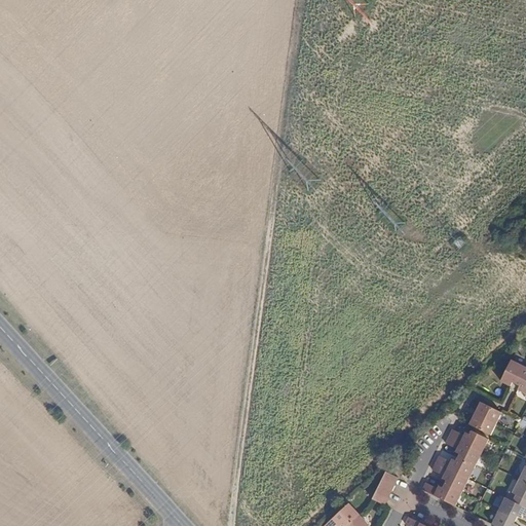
[(513,383),(516,384),(525,367),(512,360),(501,381),(506,384),(511,386),(513,383)]
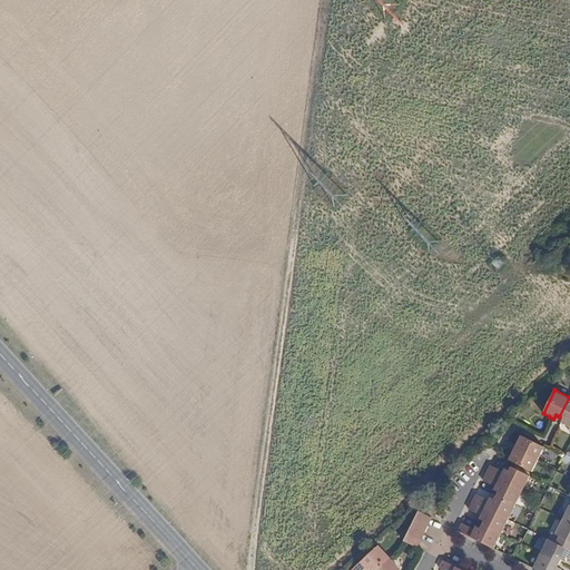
[(569,397),(559,416),(563,419),(561,422),(568,425),(569,426),(569,397)]
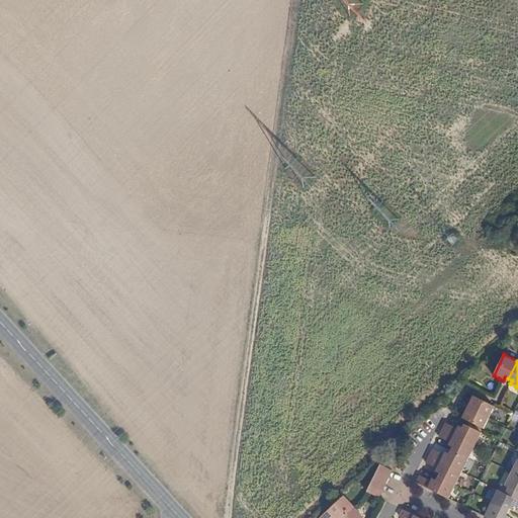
[(471,406),(469,408),(489,417),(494,407),(473,397),(471,400),(469,404),(471,406)]
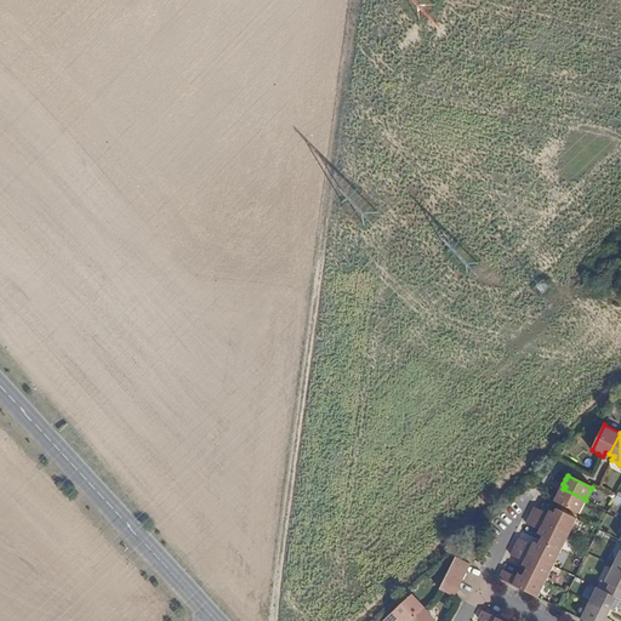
[(586,500),(563,489),(562,493),(559,491),(557,496),(554,501),(580,513),(586,500)]
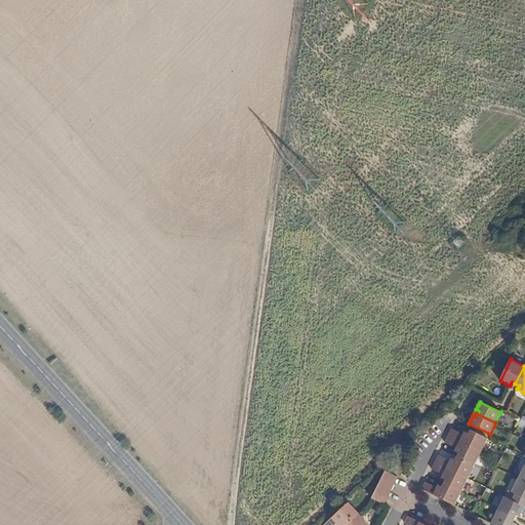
[(448,436),(481,451),(487,438),(471,430),(469,433),(465,432),(462,434),(454,430),(452,429),(450,433),(448,436)]
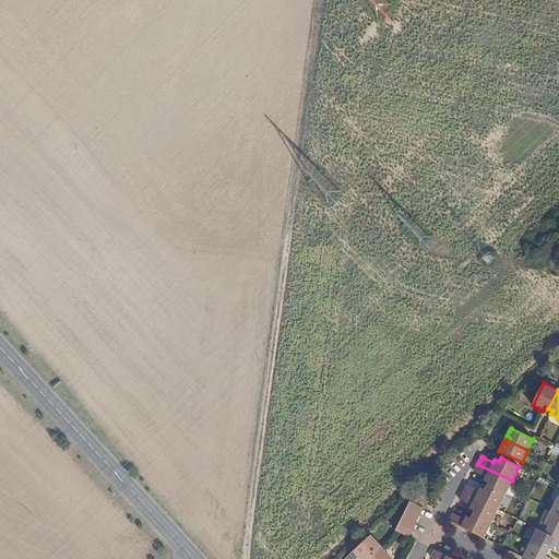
[(488,483),(486,486),(504,495),(512,480),(477,464),(476,466),(474,471),(476,473),(486,477),(485,479),(488,483)]
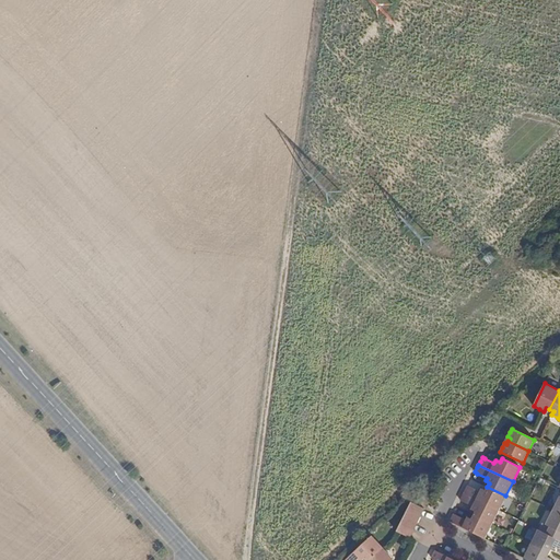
[(465,493),(499,510),(505,496),(487,487),(486,490),(481,489),(480,491),(470,487),(468,486),(466,489),(465,493)]
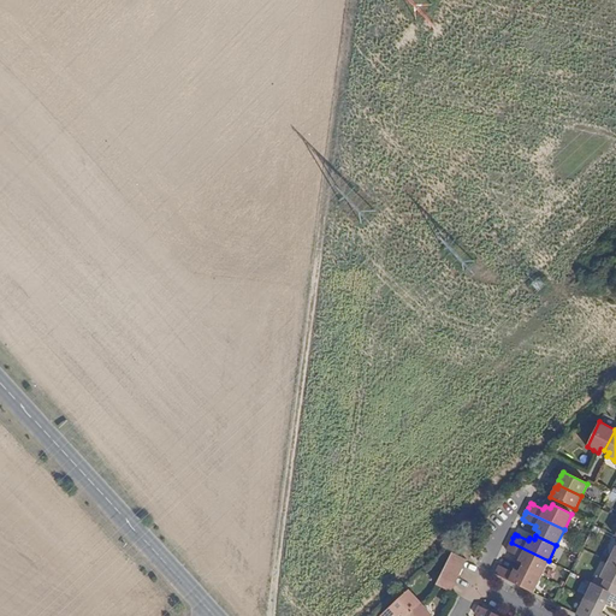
[(540,576),(549,561),(511,543),(509,546),(507,550),(509,551),(520,557),(519,560),(522,562),(521,567),(540,576)]
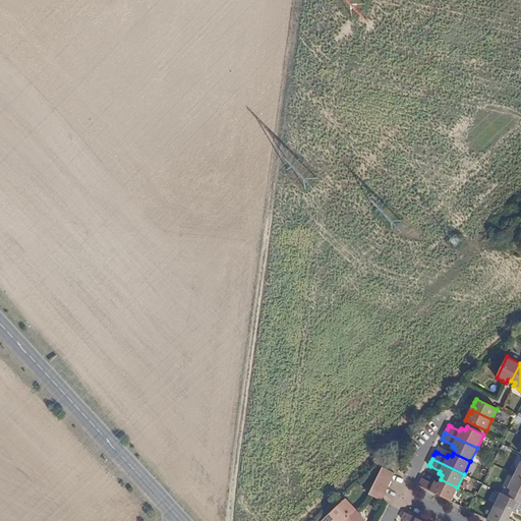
[(380,474),(392,480),(395,473),(383,467),(380,474)]
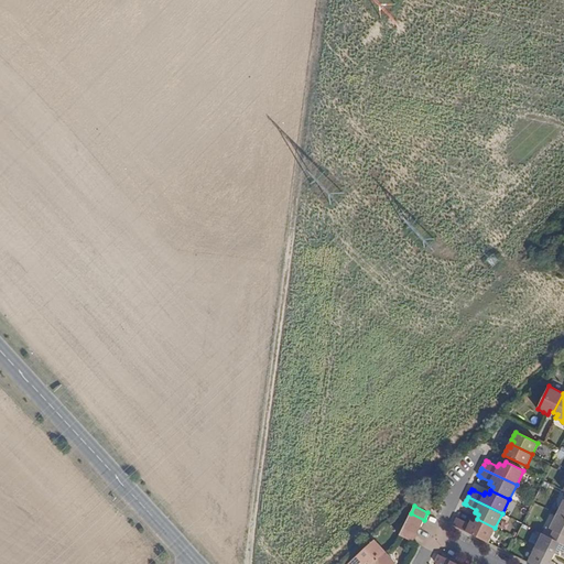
[(407,520),(420,527),(424,520),(411,513),(407,520)]
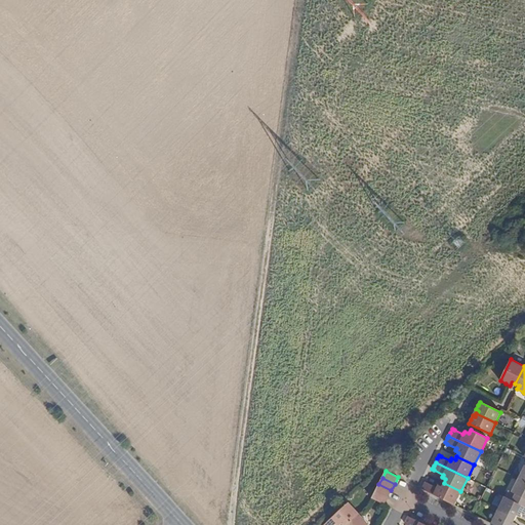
[(513,500),(524,507),(524,481),(519,479),(512,492),(516,494),(513,500)]
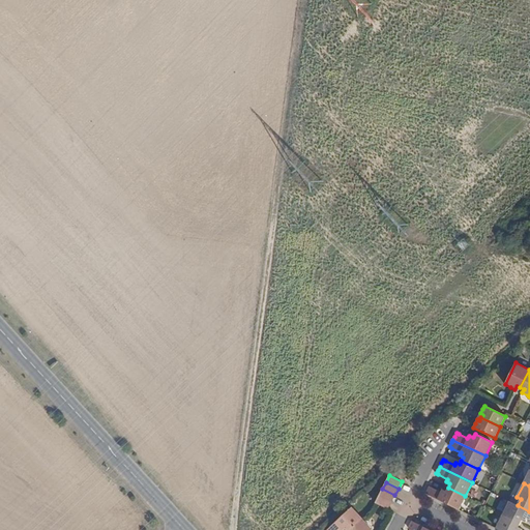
[(459,509),(465,496),(448,488),(447,491),(443,490),(441,491),(432,488),(430,487),(429,489),(425,494),(459,509)]
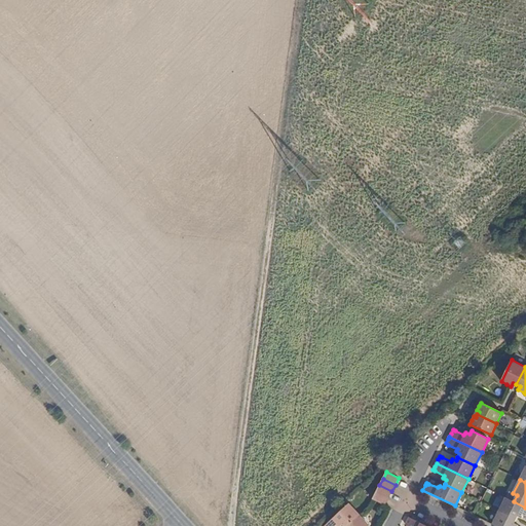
[(376,492),(388,498),(391,491),(379,485),(376,492)]
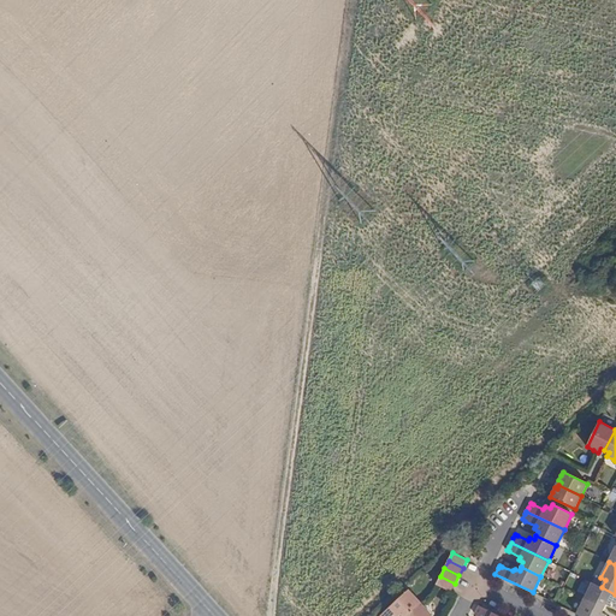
[(451,592),(455,584),(440,576),(437,585),(451,592)]
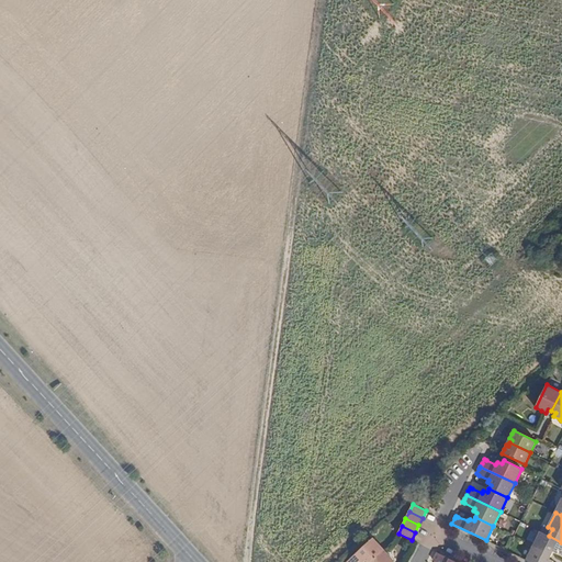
[(540,531),(534,546),(552,555),(553,551),(558,553),(560,551),(561,551),(561,542),(549,536),(544,534),(540,531)]
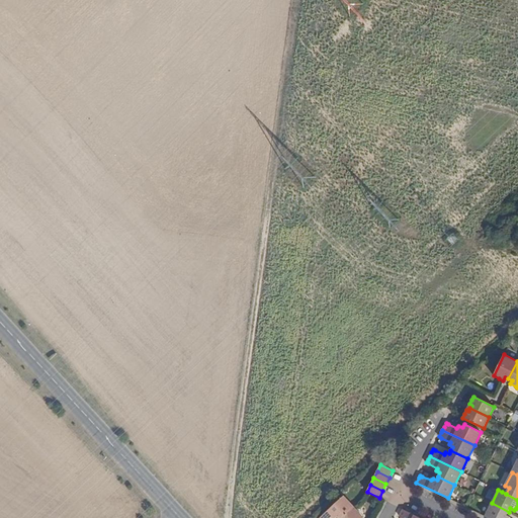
[(344,496),(319,517),(331,517),(332,517),(333,517),(335,517),(337,516),(338,517),(341,517),(354,507),(344,496)]
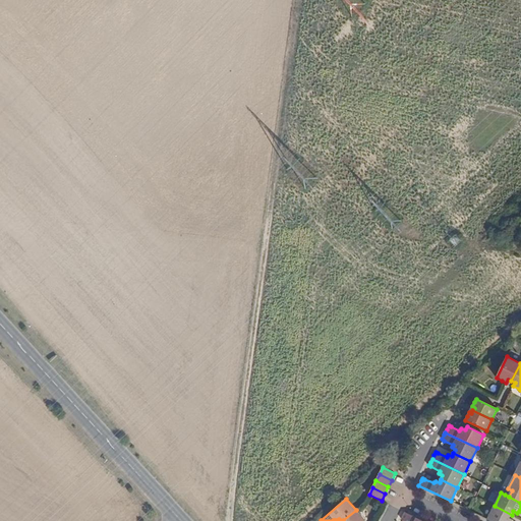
[(512,515),(495,506),(487,519),(490,520),(512,520),(513,520),(510,519),(512,515)]
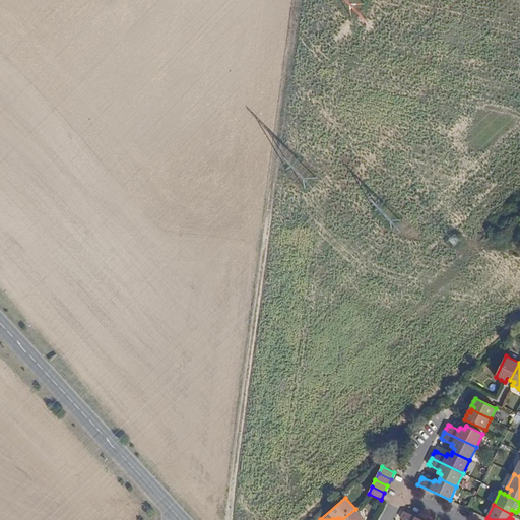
[(355,509),(342,519),(364,519),(365,519),(355,509)]
